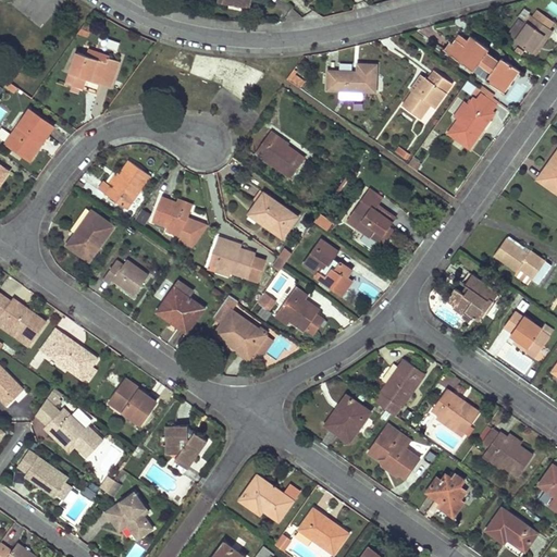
[(539,11),(534,16),(549,28),(554,22),(539,11)]
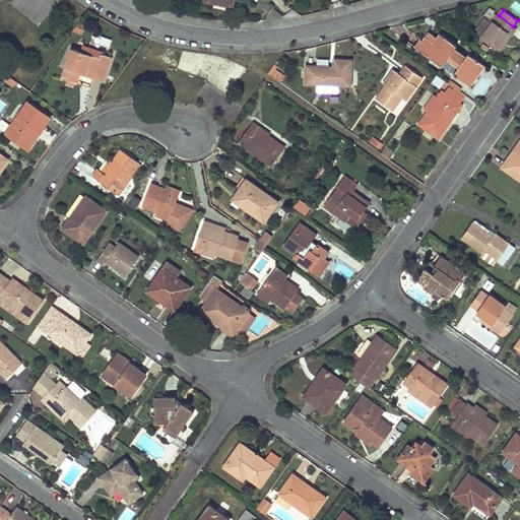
[(496,14),(490,21),(491,21),(492,22),(495,21),(499,15),(496,14)]
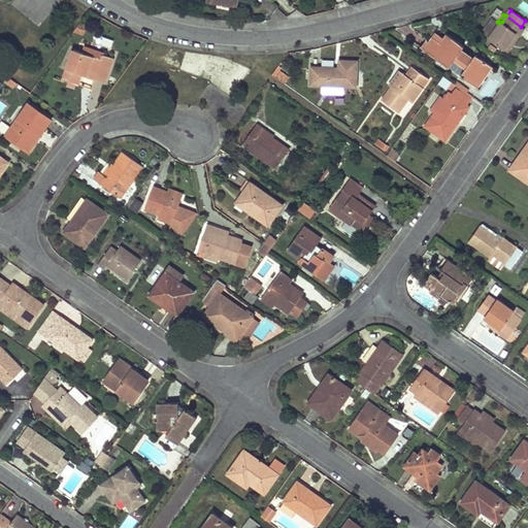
[(489,38),(505,51),(512,42),(515,44),(525,29),(521,27),(506,15),(502,22),(499,23),(498,22),(497,22),(494,19),(484,33),(490,37),(489,38)]
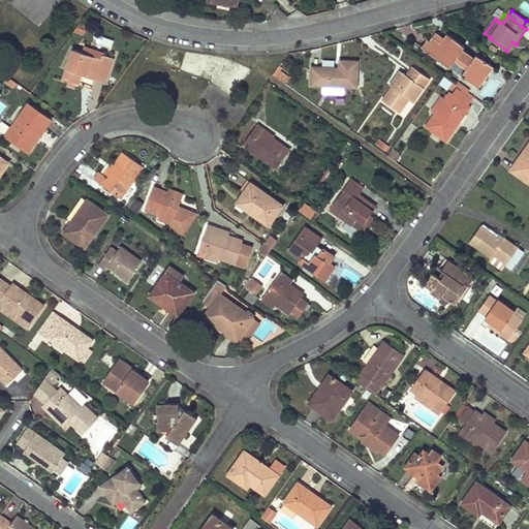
[(86,25),(82,22),(76,29),(81,32),(86,25)]
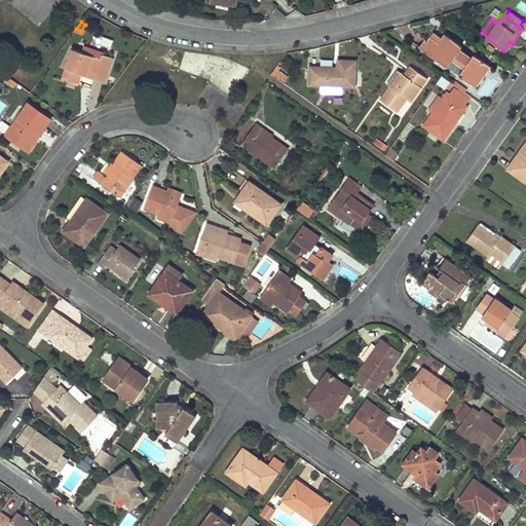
[(439,61),(448,68),(453,61),(464,69),(459,76),(477,87),(491,67),(475,55),(473,58),(460,49),(463,46),(446,34),(440,42),(431,37),(428,41),(426,40),(420,48),(433,58),(438,55),(439,58),(439,61)]
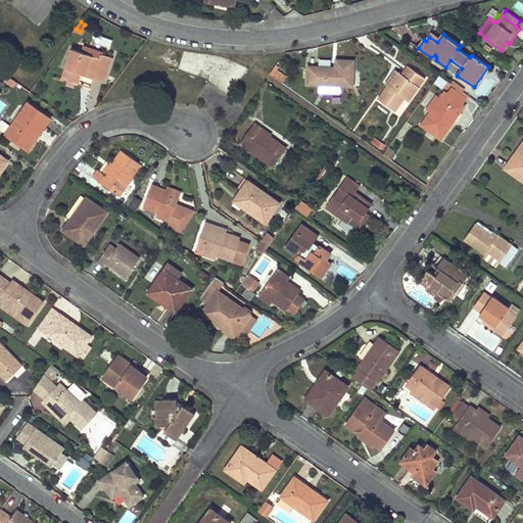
[(109,47),(112,40),(101,36),(98,43),(109,47)]
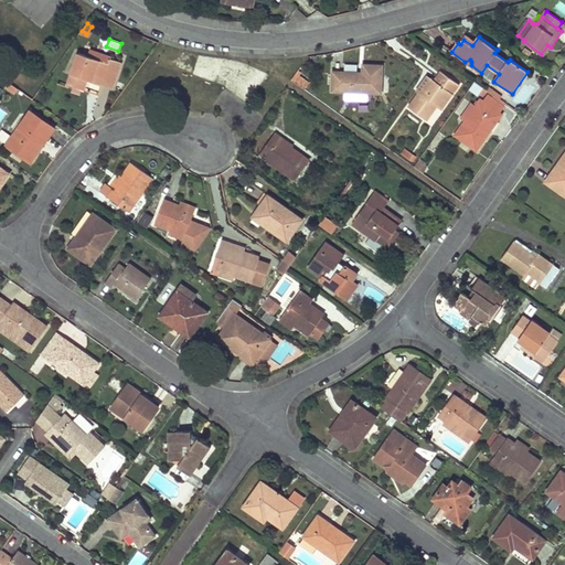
[(547,45),(541,54),(544,56),(551,48),(547,45)]
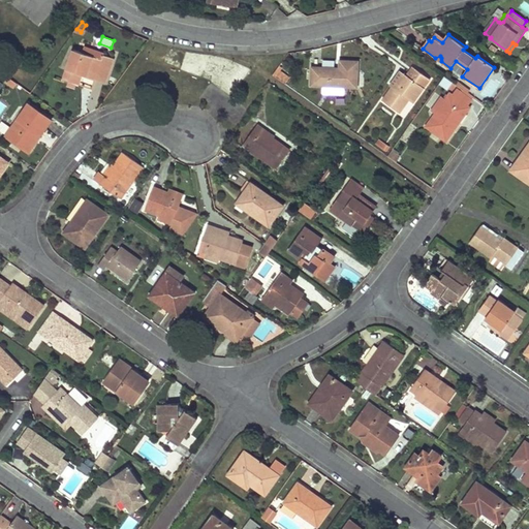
[(84,53),(74,50),(64,80),(79,85),(82,75),(105,83),(114,59),(104,56),(104,54),(85,48),(84,53)]
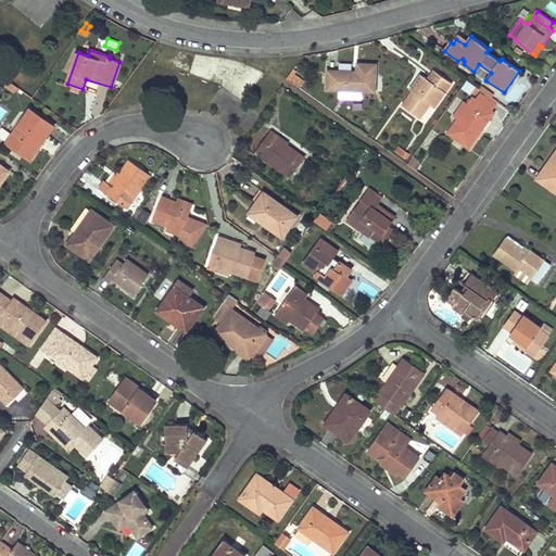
[(357,72),(329,71),(328,90),(340,90),(339,98),(362,99),(362,91),(376,92),(376,80),(377,64),(357,64),(357,72)]
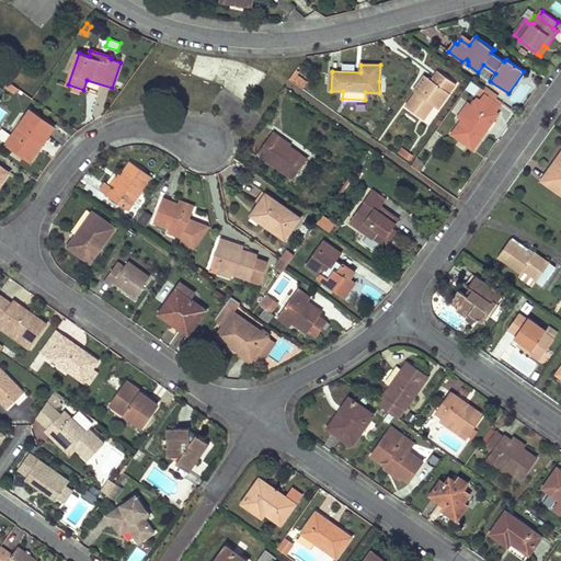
[(434,105),(438,109),(442,103),(456,83),(438,71),(435,76),(431,81),(423,77),(414,90),(418,92),(407,106),(424,119),(434,105)]
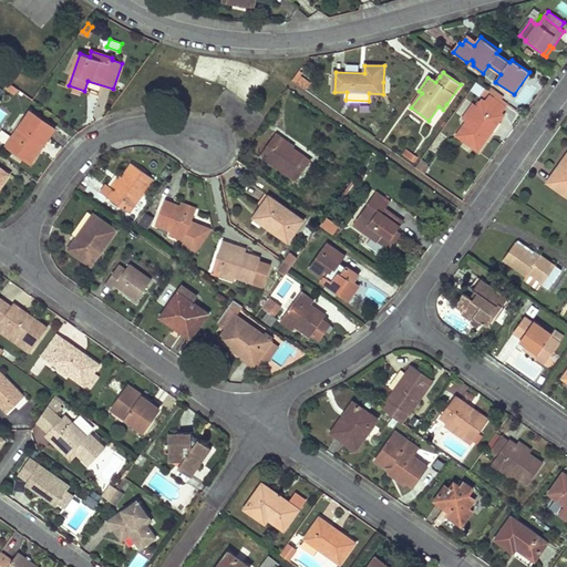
[(298,73),(294,81),(306,89),(310,82),(298,73)]
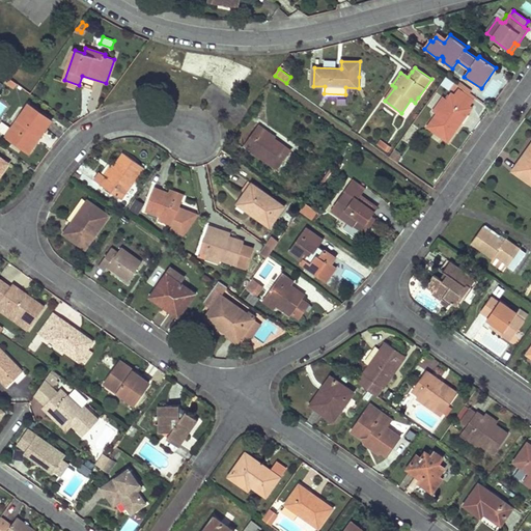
[(93,87),(95,81),(83,77),(81,82),(93,87)]
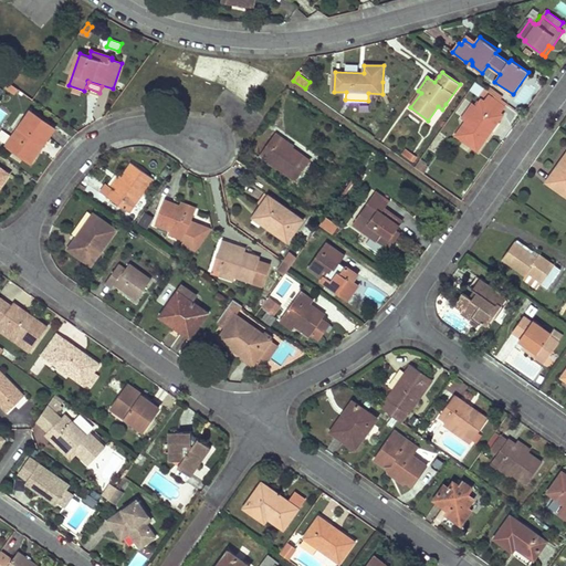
[(471,88),(480,95),(484,88),(475,82),(471,88)]
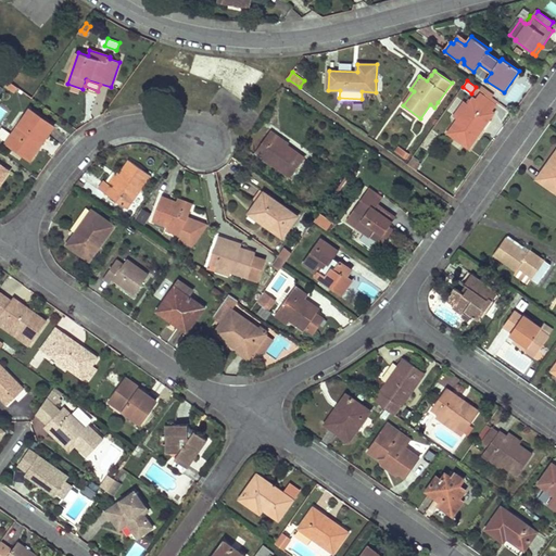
[(475,96),(474,98),(493,112),(496,105),(478,92),(475,96)]
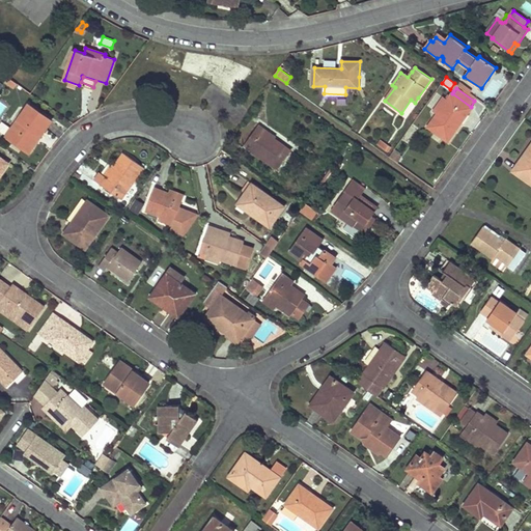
[(438,114),(428,127),(448,141),(472,108),(471,107),(452,93),(447,101),(438,114)]
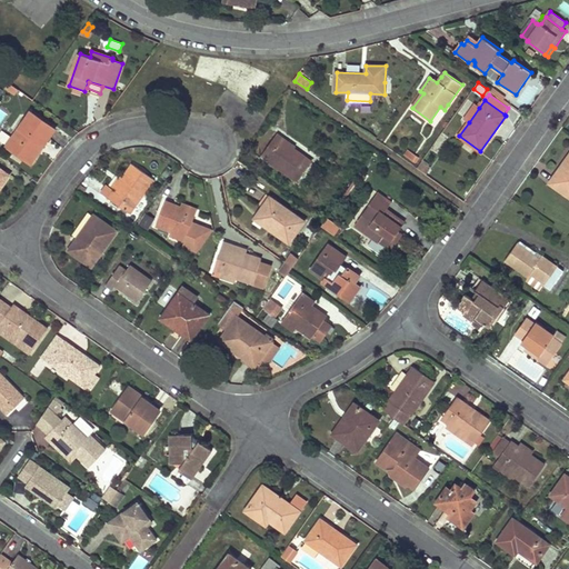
[(466,120),(469,122),(479,108),(476,106),(466,120)]
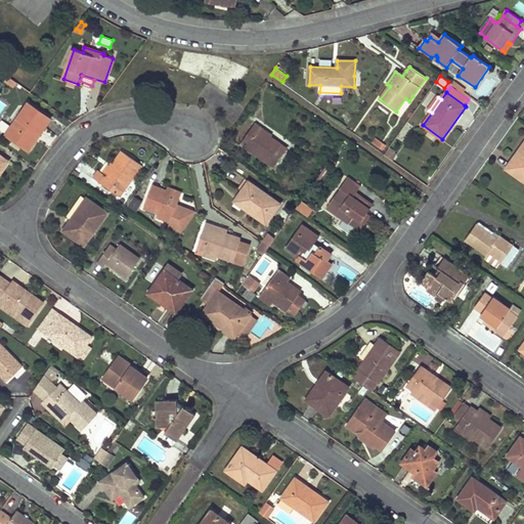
[(401,116),(410,103),(405,100),(396,113),(401,116)]
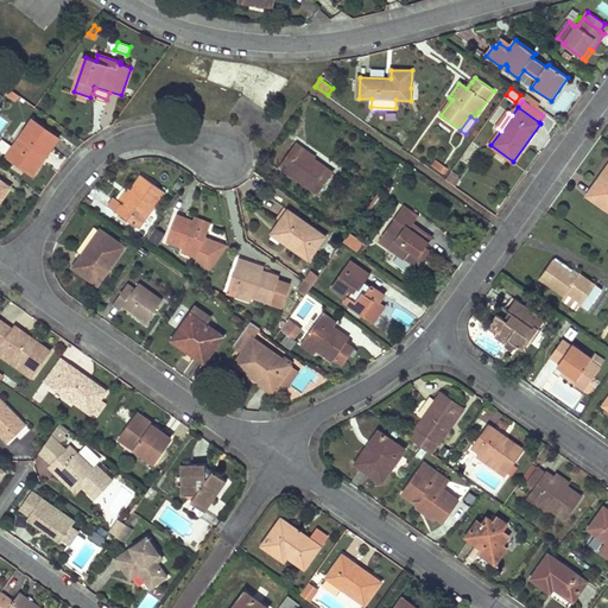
[(13,160),(33,175),(48,156),(42,152),(54,135),(33,121),(7,156),(13,160)]
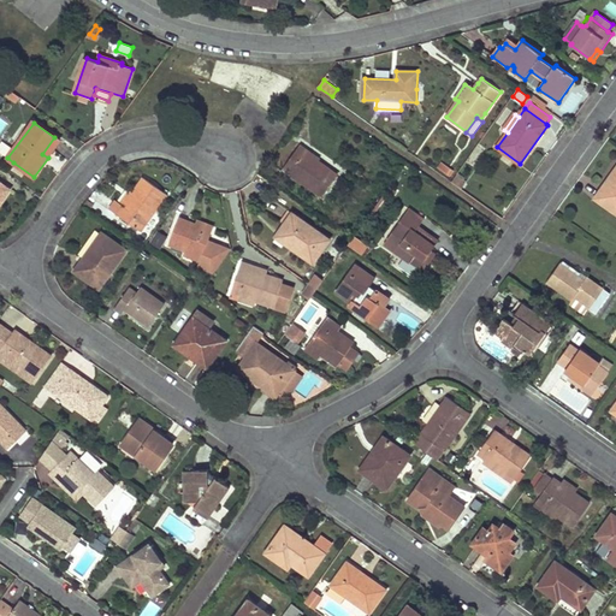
[(54,137),(42,154),(48,158),(60,141),(54,137)]
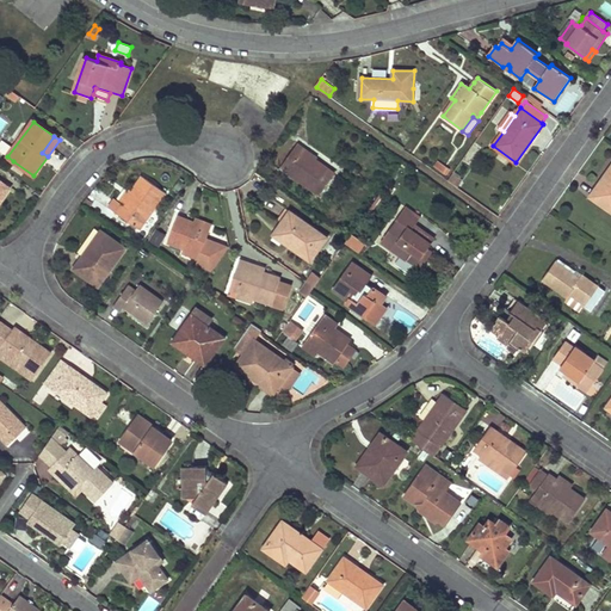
[(307,149),(298,143),(282,167),(320,196),(335,173),(316,159),(315,160),(304,153),(307,149)]
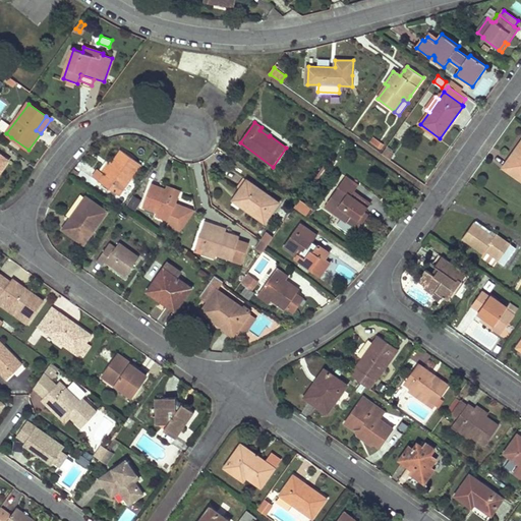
[(262,127),(259,130),(269,136),(270,135),(271,133),(262,127)]
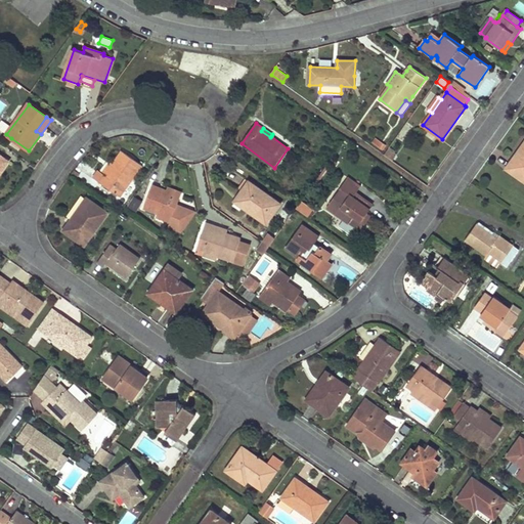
[(387,145),(379,139),(376,144),(383,149),(387,145)]
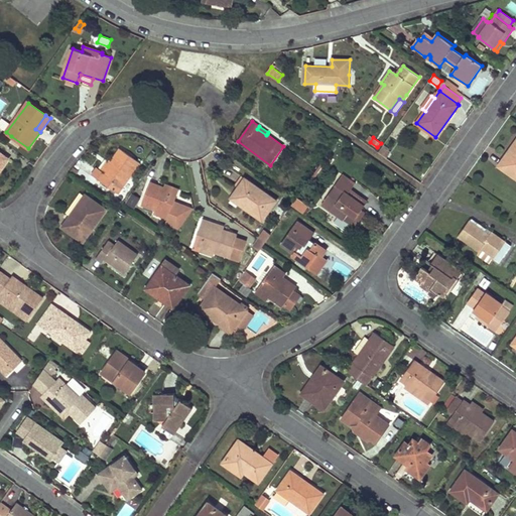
[(515,178),(515,141),(506,156),(509,159),(507,162),(504,160),(499,166),(515,178)]
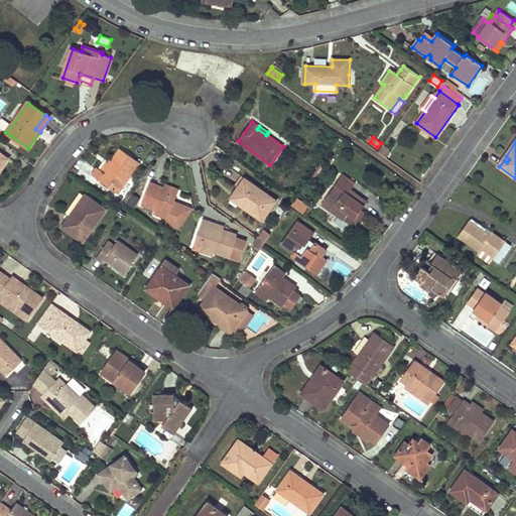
[(386,158),(392,150),(384,144),(379,151),(378,152),(386,158)]
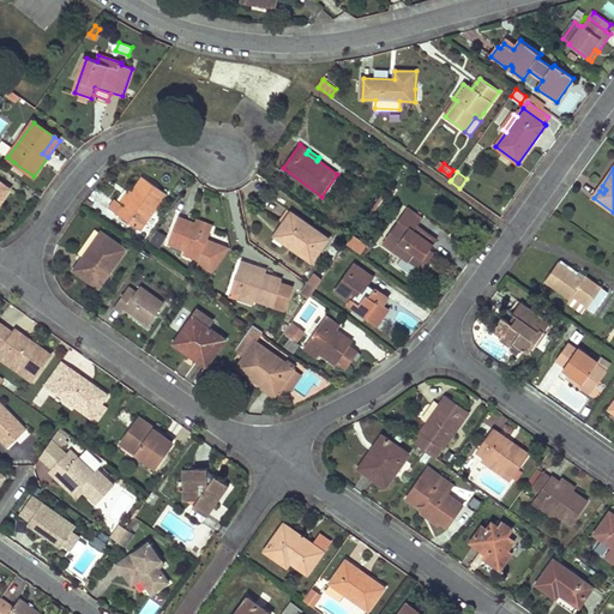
[(115,199),(110,208),(140,229),(166,193),(144,176),(133,192),(124,205),(120,203),(115,199)]
